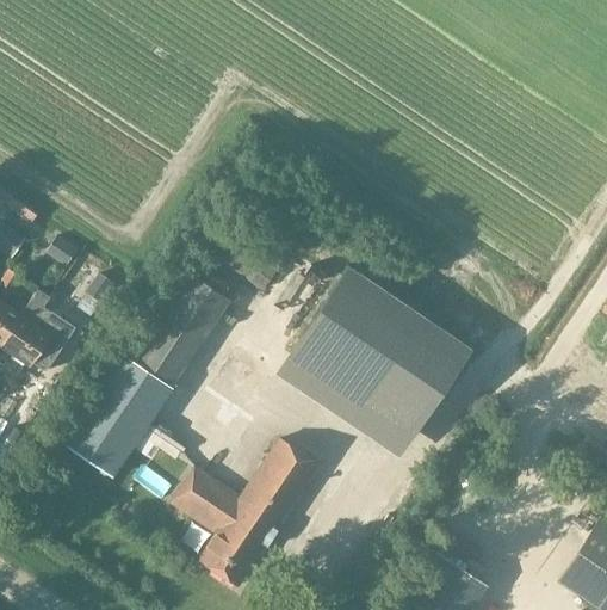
[(266,291),(280,270),(222,232),(208,253),(266,291)]
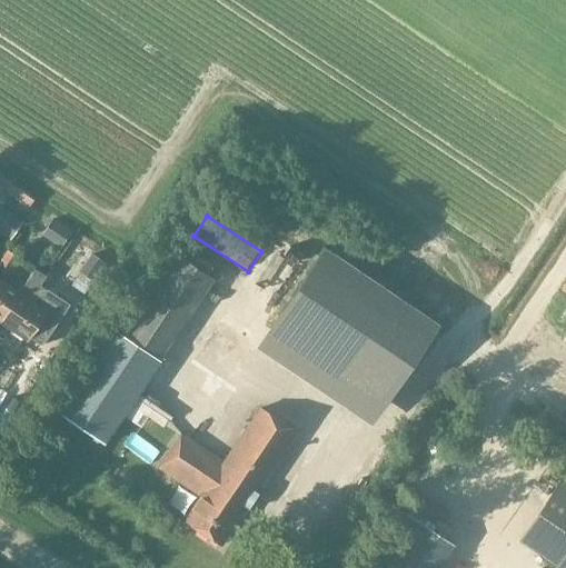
[(326,249),(272,328),(387,406),(442,327),(326,249)]
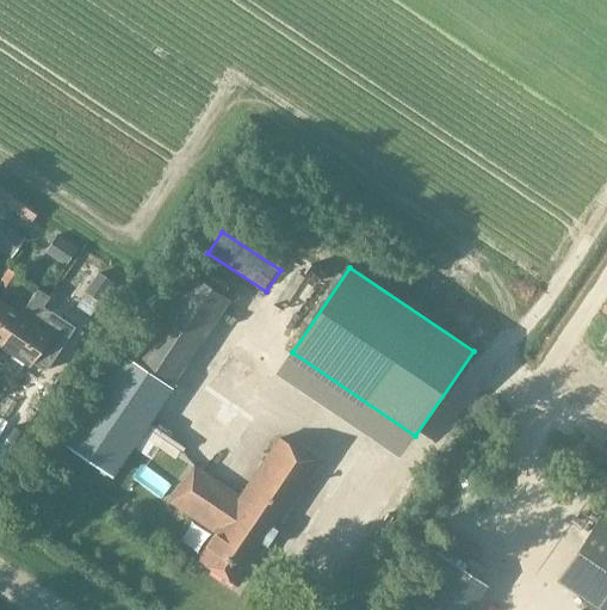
[(127,352),(174,384),(231,301),(184,269),(127,352)]
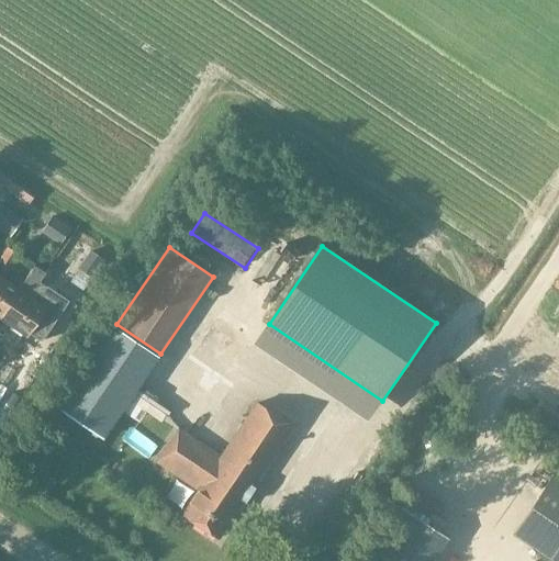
[(12,269),(22,256),(10,248),(1,261),(12,269)]
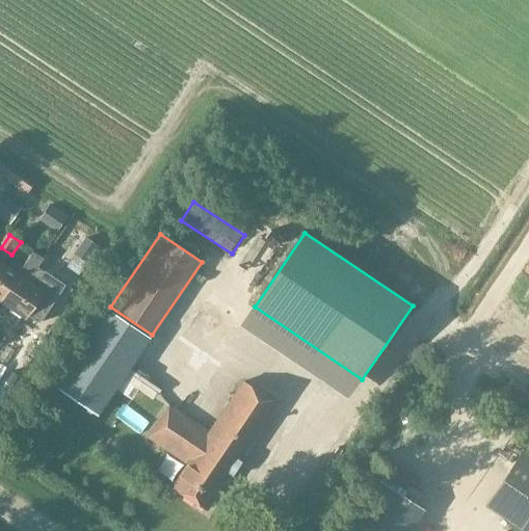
[(45,293),(29,283),(36,272),(52,283),(60,270),(34,253),(20,275),(1,302),(27,320),(45,293)]
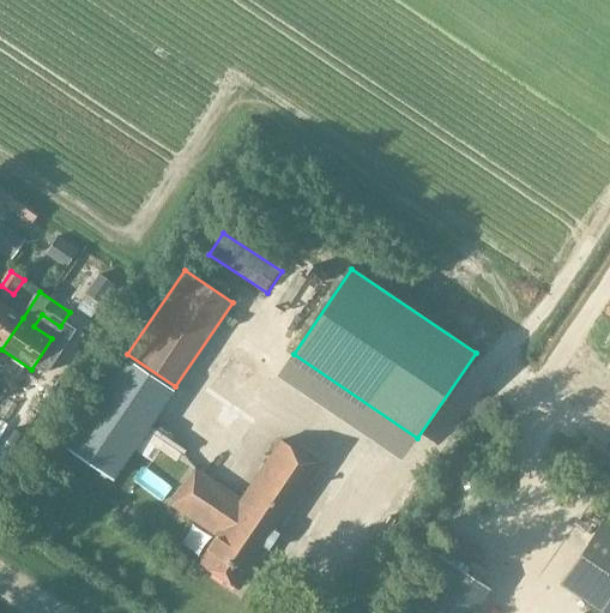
[(0,348),(1,349),(23,318),(0,302),(0,348)]
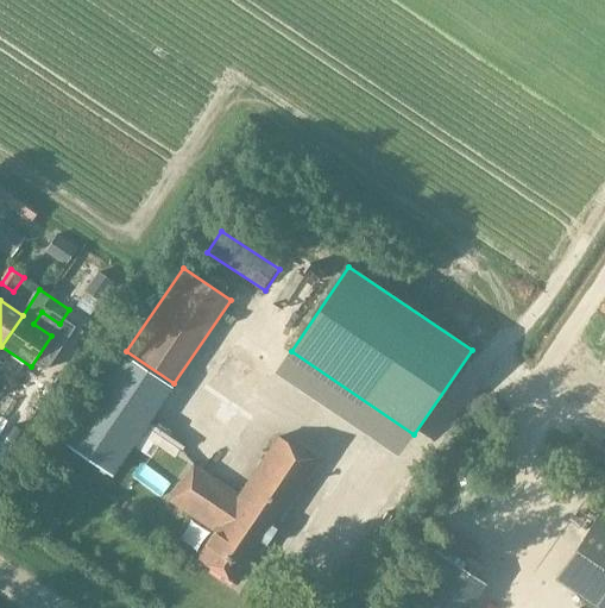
[(604,326),(592,344),(604,351),(604,326)]
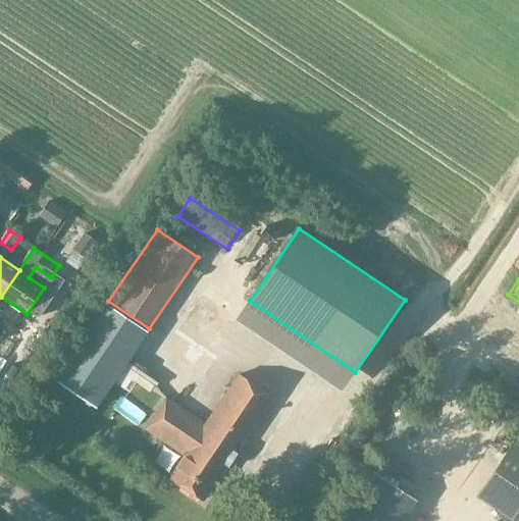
[(107,303),(53,382),(96,411),(149,332),(150,332),(107,303)]
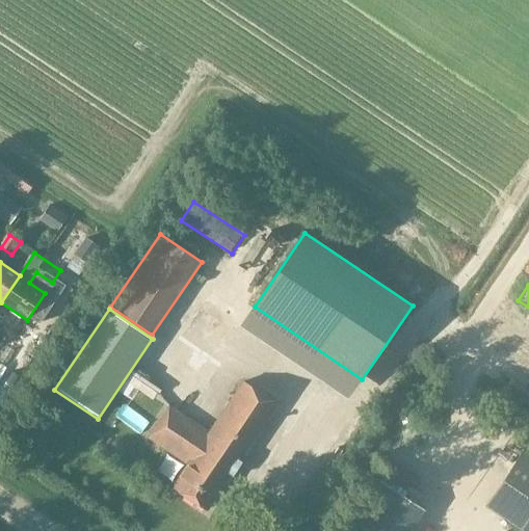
[(242,461),(280,406),(245,383),(211,434),(172,407),(151,439),(190,466),(175,488),(209,511),(232,477),(234,477),(243,462),(242,461)]
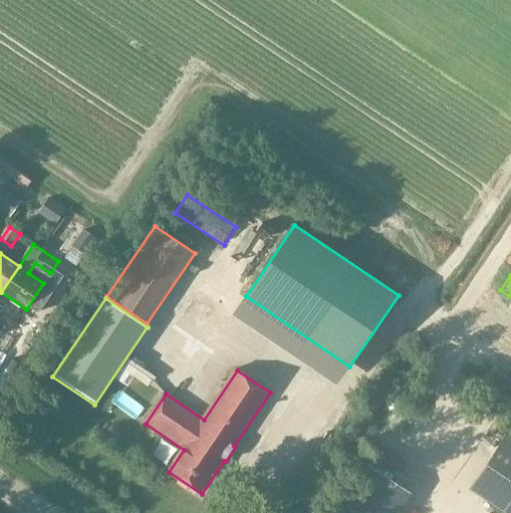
[(143,409),(156,393),(134,373),(120,390),(143,409)]
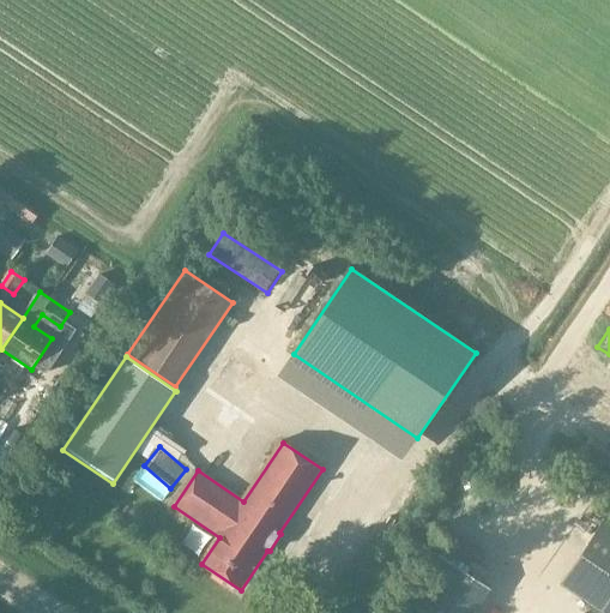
[(609,529),(603,524),(561,586),(601,612),(609,612),(609,529)]
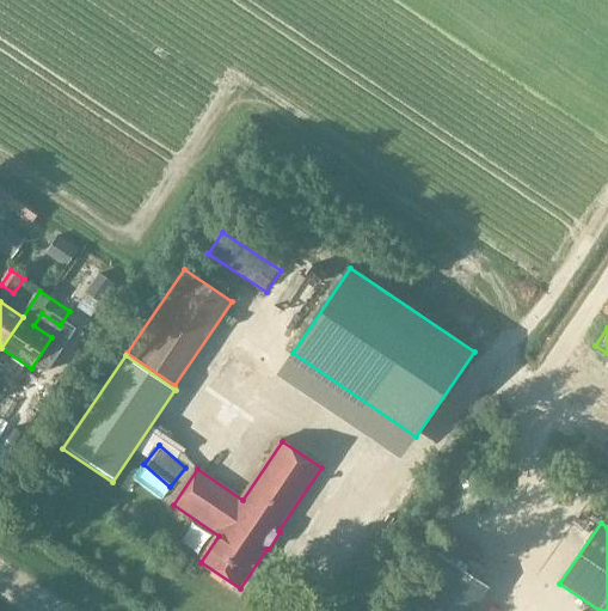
[(198,554),(208,531),(191,525),(182,547),(198,554)]
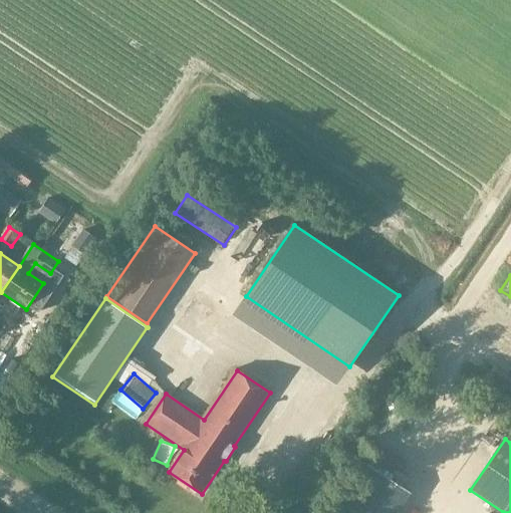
[(427,455),(416,455),(418,487),(430,486),(430,475),(451,474),(451,486),(465,485),(464,465),(428,467),(427,455)]
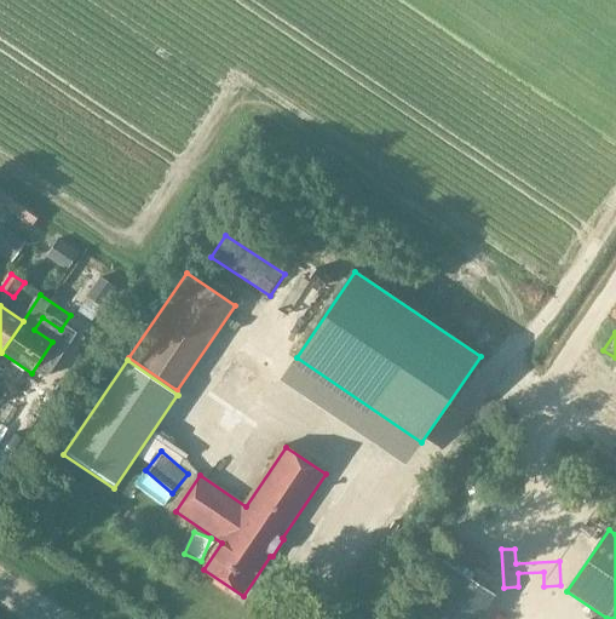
[(478,618),(495,595),(454,568),(445,562),(409,618),(478,618)]
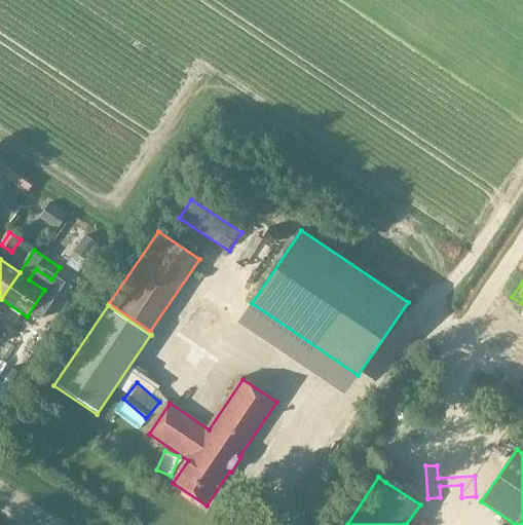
[(292,516),(288,523),(291,524),(295,524),(299,520),(292,516)]
